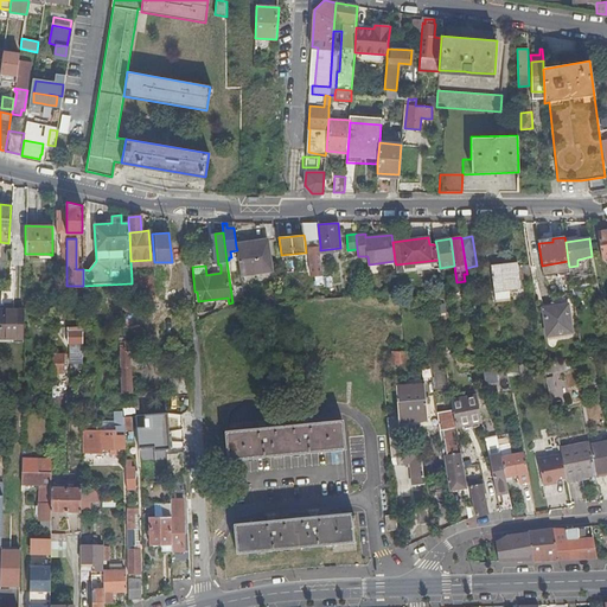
[(237,250),(241,275),(270,272),(266,243),(236,247),(237,250)]
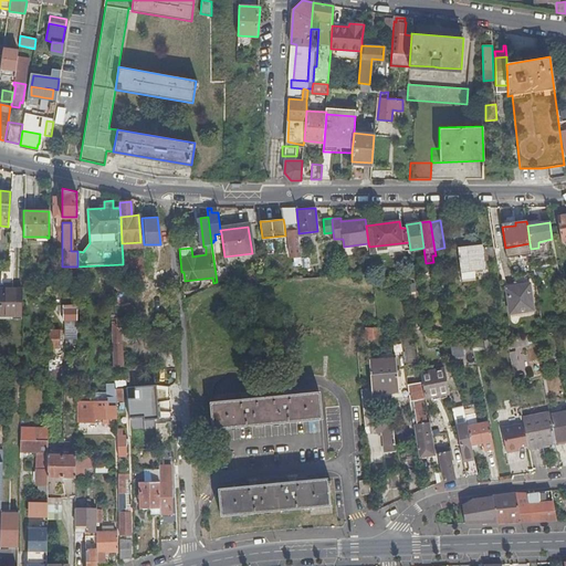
[(291,265),(302,264),(300,242),(299,233),(299,229),(287,231),(291,265)]
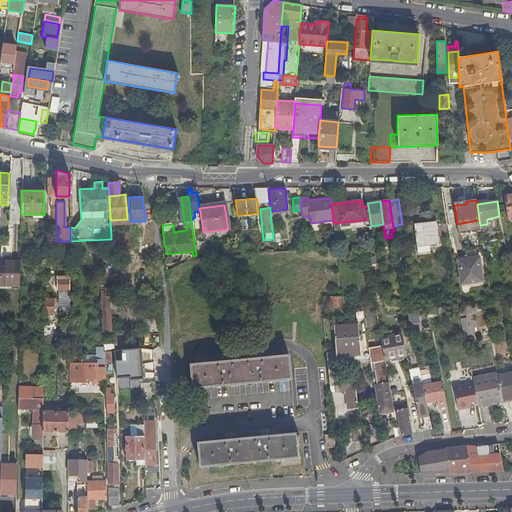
[(252,228),(259,227),(258,216),(250,216),(252,228)]
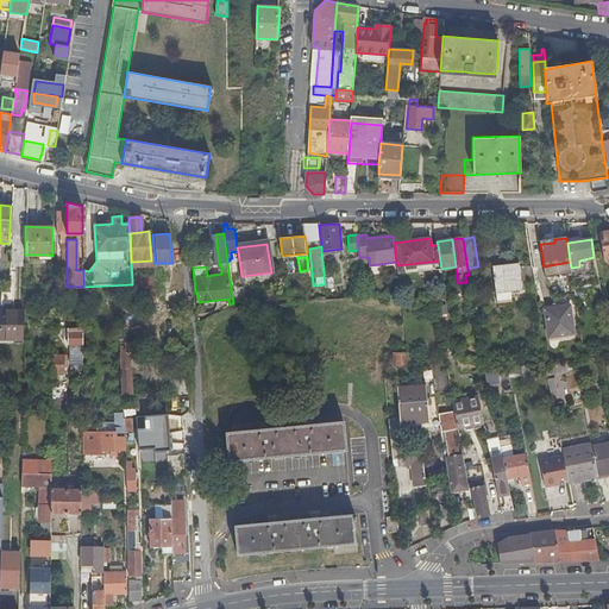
[(496,292),(510,290),(522,289),(521,281),(532,280),(529,267),(520,268),(519,265),(493,268),(494,281),(496,292)]
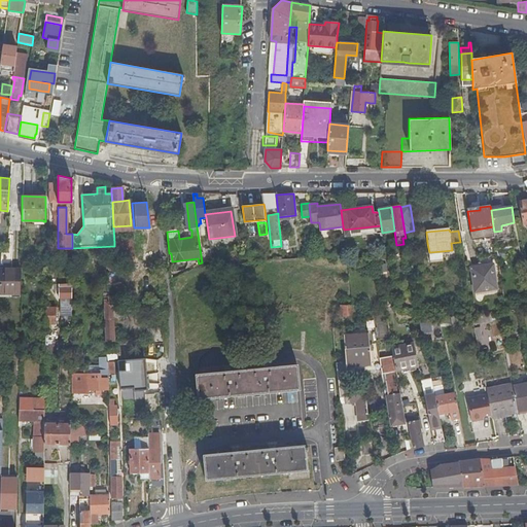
[(114,242),(114,246),(115,250),(125,250),(125,260),(133,259),(132,240),(114,242)]
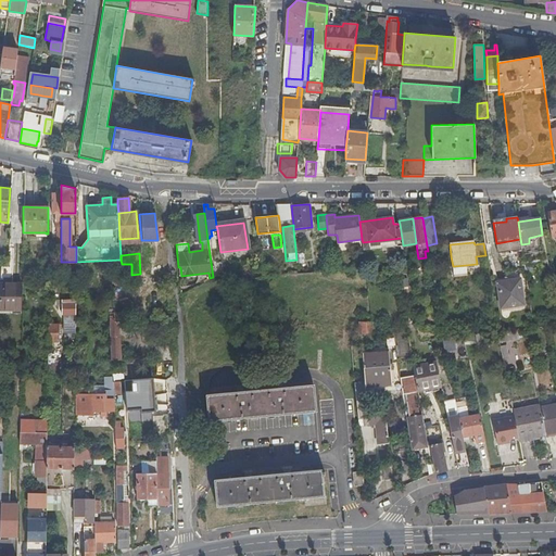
[(535,261),(523,263),(525,267),(525,270),(536,269),(535,261)]
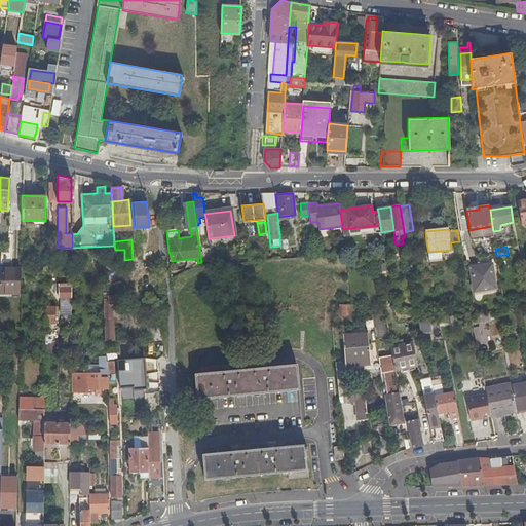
[(211,258),(210,251),(202,252),(203,259),(211,258)]
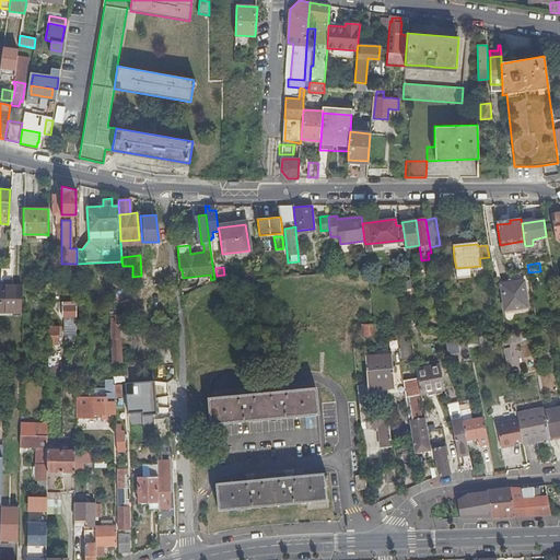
[(456,268),(457,277),(457,280),(458,279),(470,278),(469,267),(456,268)]
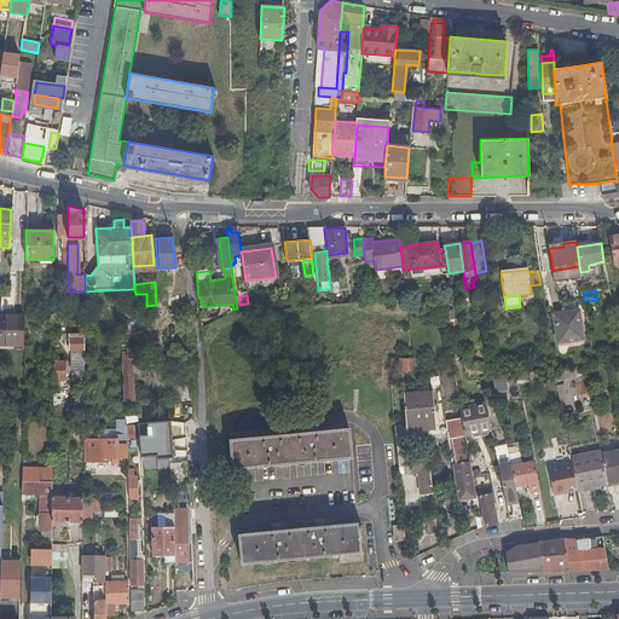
[(152,327),(162,325),(160,307),(149,310),(152,327)]
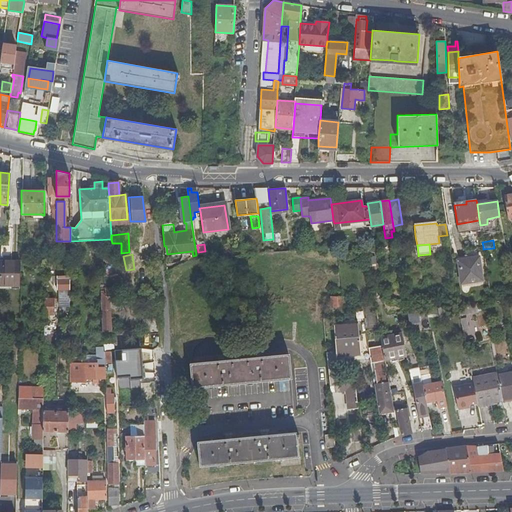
[(462,259),(466,283),(483,280),(479,257),(462,259)]
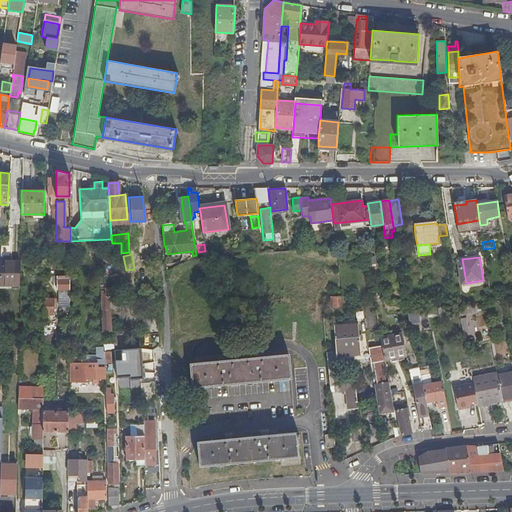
[(19,261),(0,260),(0,285),(19,286),(19,261)]
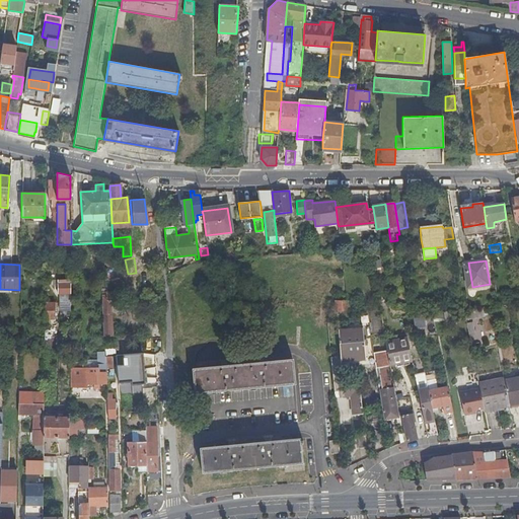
[(115,281),(116,292),(116,296),(102,297),(104,336),(113,336),(112,304),(124,304),(123,280),(115,281)]
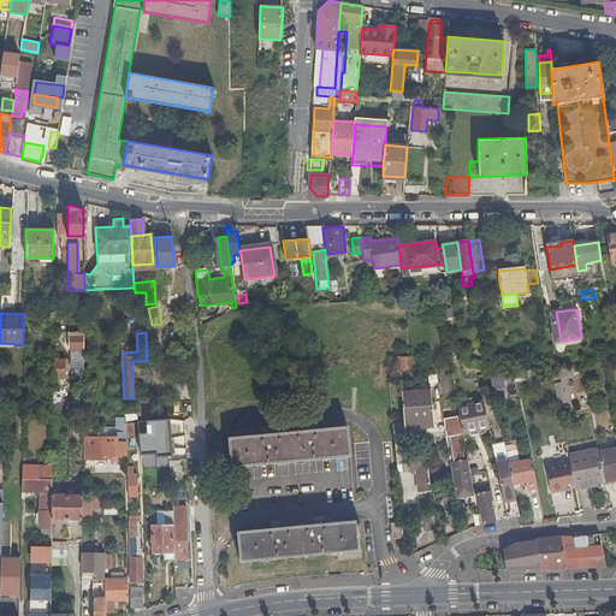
[(70,373),(83,373),(83,367),(83,336),(67,336),(67,351),(70,351),(70,373)]
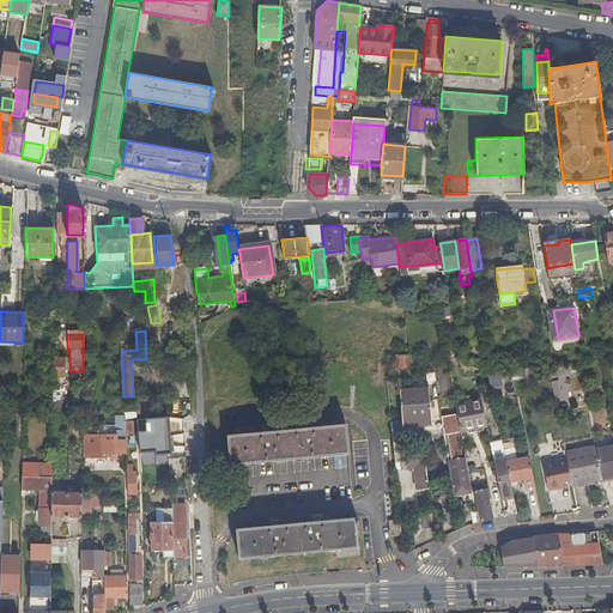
[(395,351),(396,368),(413,365),(411,350),(395,351)]
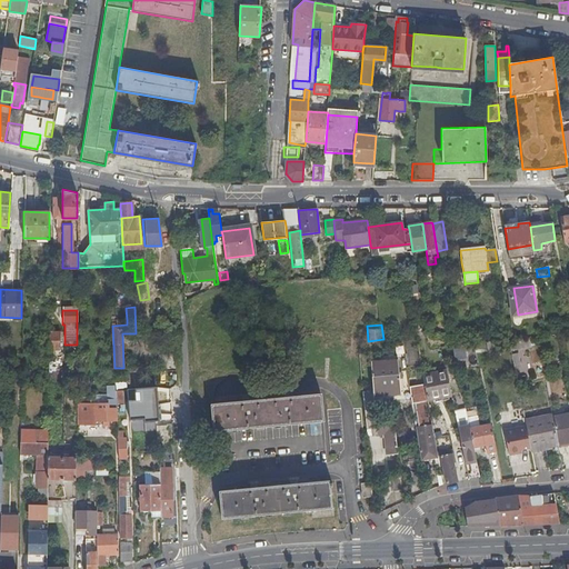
[(60,336),(62,336),(62,331),(48,331),(48,352),(60,352),(60,336)]
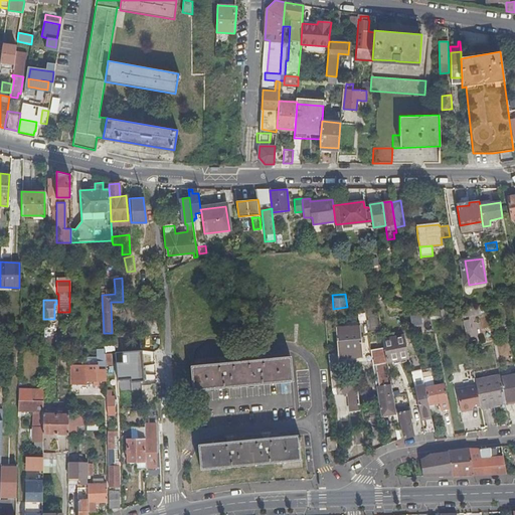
[(473,307),(472,307),(461,309),(462,313),(463,317),(474,315),(473,307)]
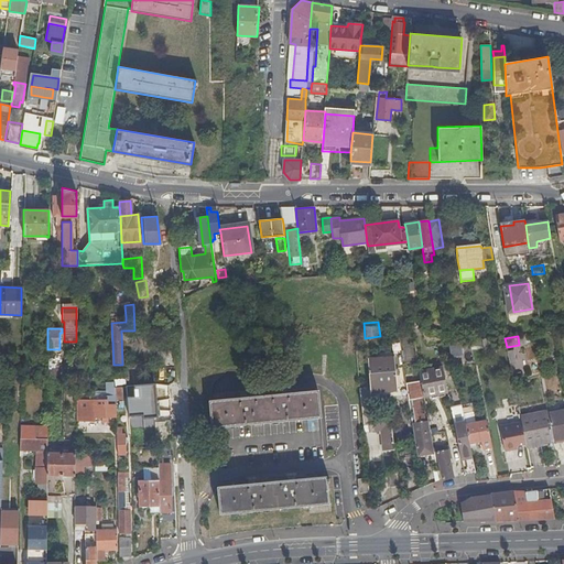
[(474,349),(485,348),(483,337),(470,339),(473,347),(474,349)]
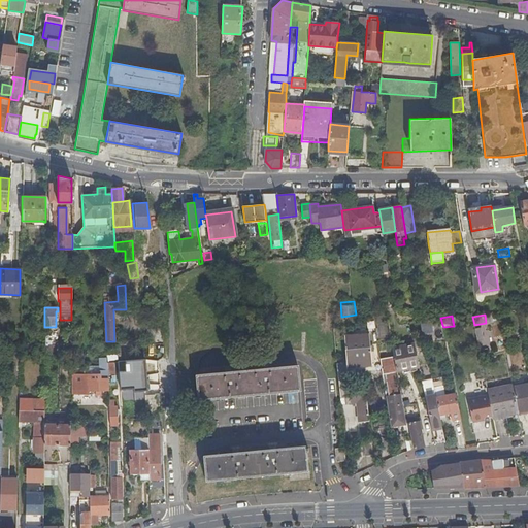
[(432,326),(442,325),(440,318),(431,319),(432,326)]
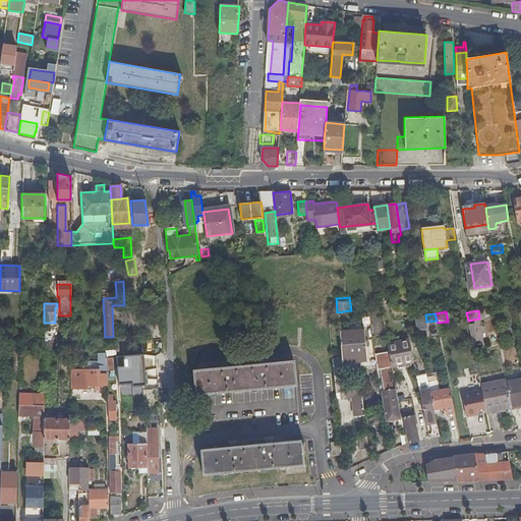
[(480,328),(470,330),(473,346),(483,344),(480,328)]
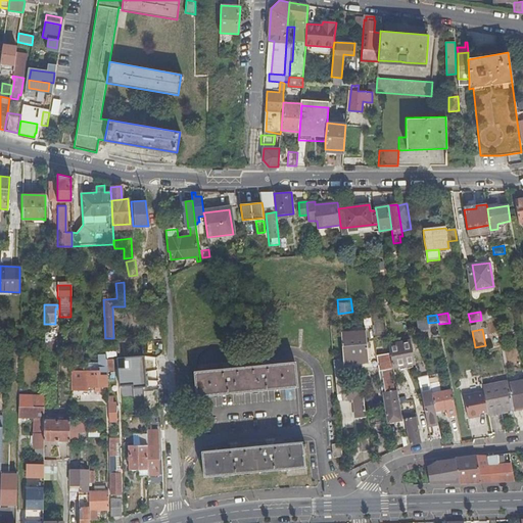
[(366,331),(340,334),(343,361),(343,364),(369,361),(366,331)]
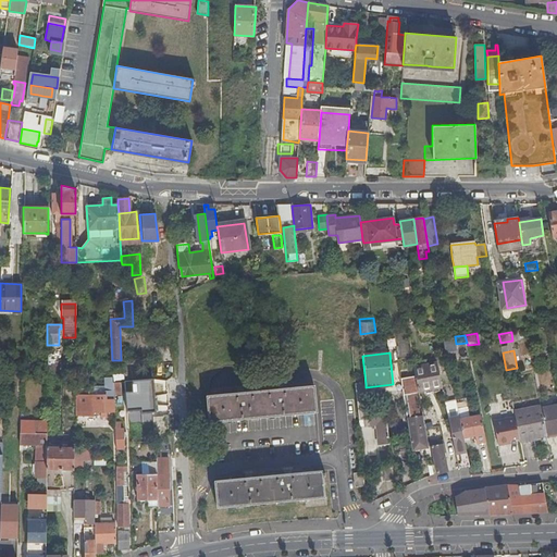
[(437,363),(413,368),(416,376),(419,393),(443,388),(437,363)]
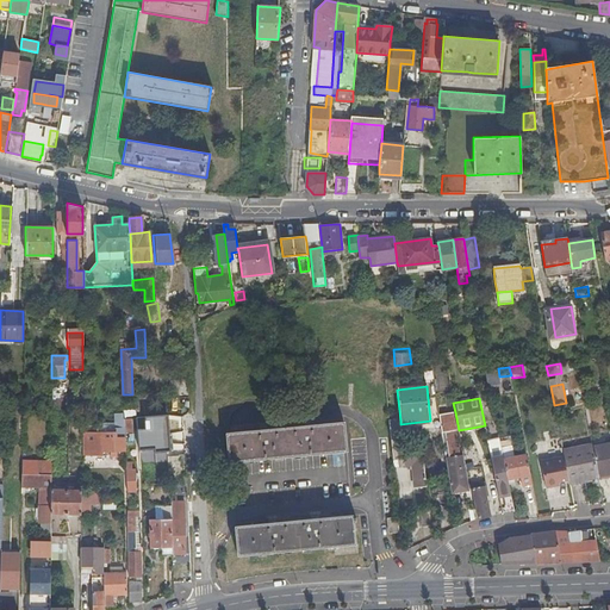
[(460,468),(452,412),(440,415),(452,492),(470,489),(465,467),(460,468)]
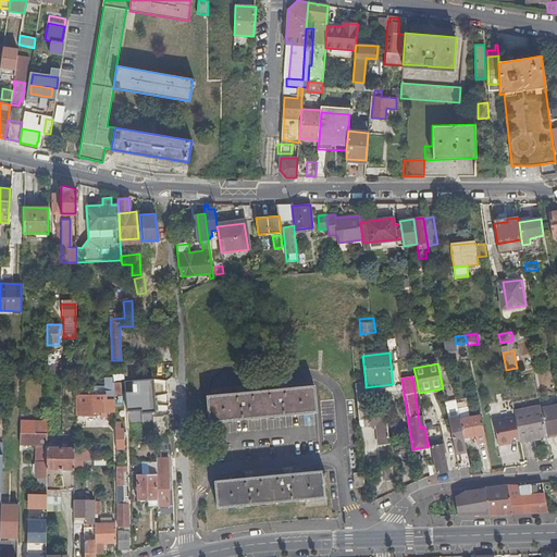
[(416,376),(412,376),(420,428),(424,426),(419,393),(416,376)]
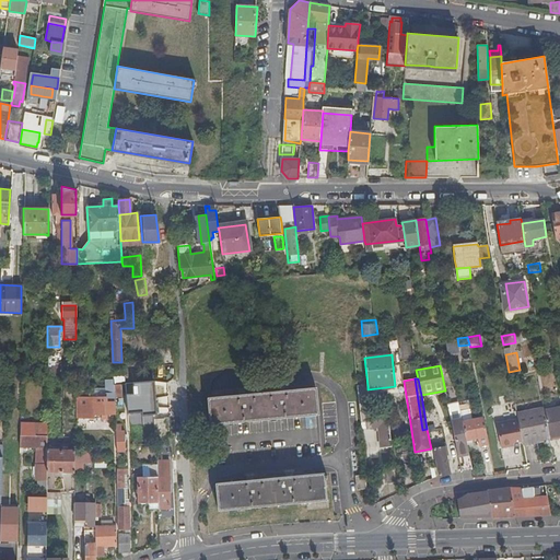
[(114,381),(105,381),(106,388),(106,397),(94,397),(94,415),(102,415),(102,419),(107,418),(107,415),(115,415),(115,397),(114,386),(114,381)]
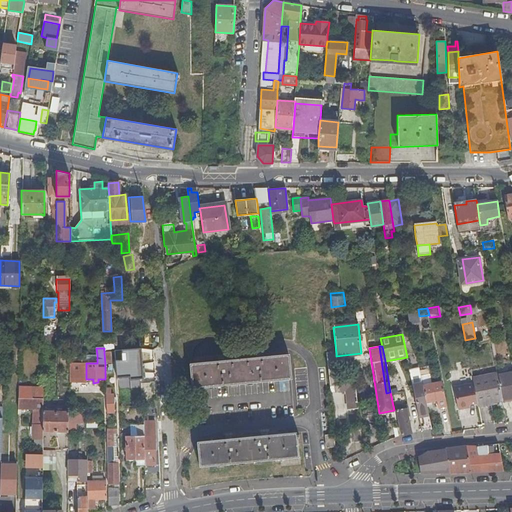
[(327,353),(330,384),(334,384),(334,386),(335,391),(340,391),(338,382),(336,356),(336,353),(327,353)]
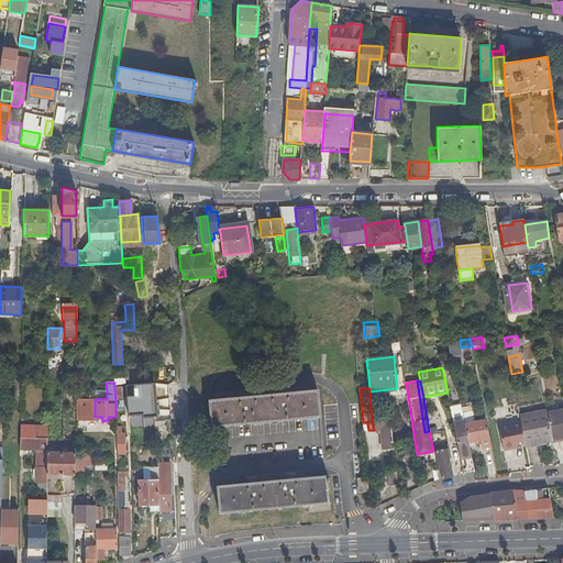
[(241,397),(209,400),(211,419),(212,427),(320,417),(318,390),(287,393),(286,389),(280,389),(280,394),(246,397),(246,393),(240,394),(241,397)]
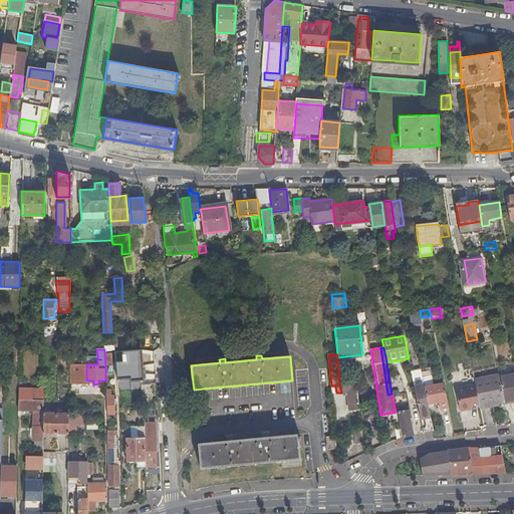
[(75,365),(75,384),(86,384),(86,380),(86,364),(86,356),(81,356),(81,364),(75,365)]
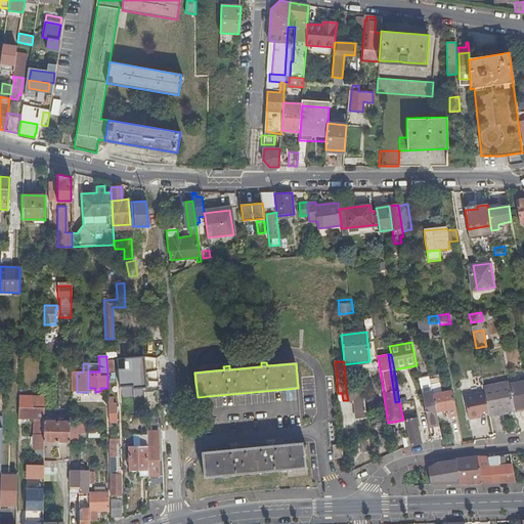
[(99,372),(99,363),(88,363),(88,372),(99,372)]
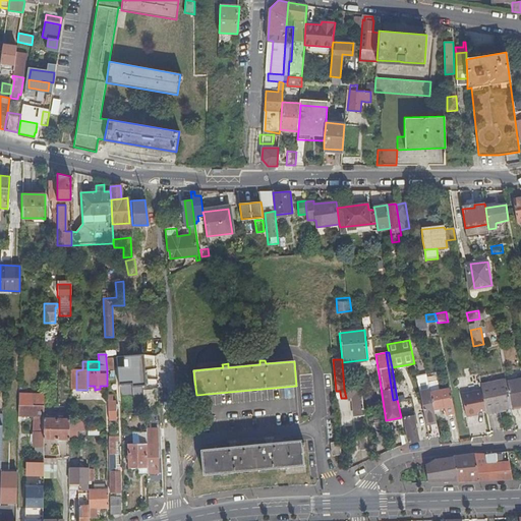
[(433,411),(428,383),(426,373),(416,377),(420,392),(429,439),(440,439),(435,414),(433,411)]
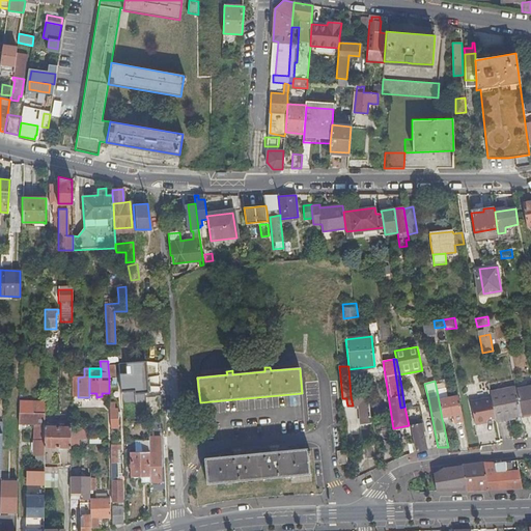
[(524,387),(516,389),(522,416),(529,414),(524,387)]
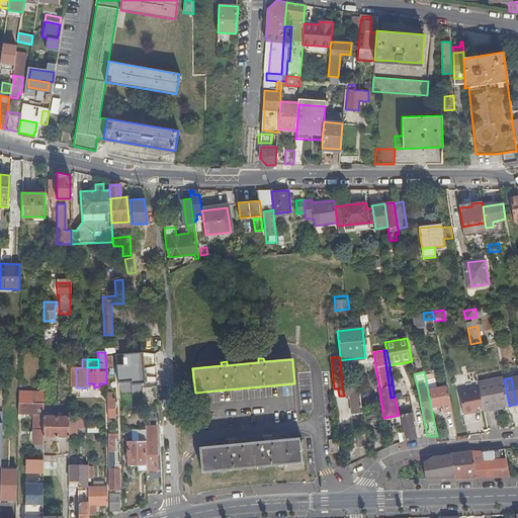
[(452,411),(447,386),(436,389),(434,378),(426,380),(431,409),(436,408),(437,407),(437,406),(441,405),(443,413),(452,411)]
